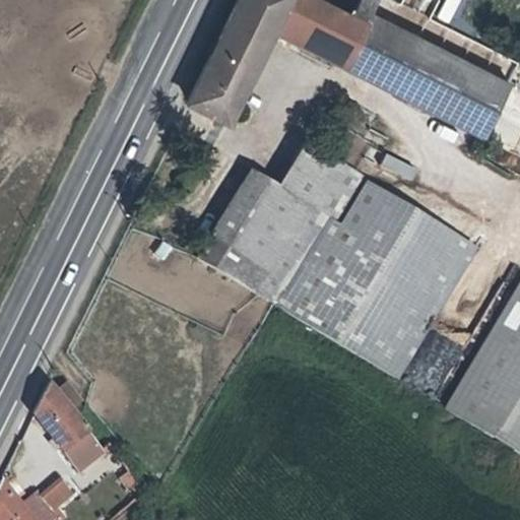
[(238,0),(238,1),(268,16),(307,36),(302,46),(322,56),(327,46),(350,57),(345,68),(480,135),(508,82),(369,13),(355,7),(350,16),(317,0),(238,0)]
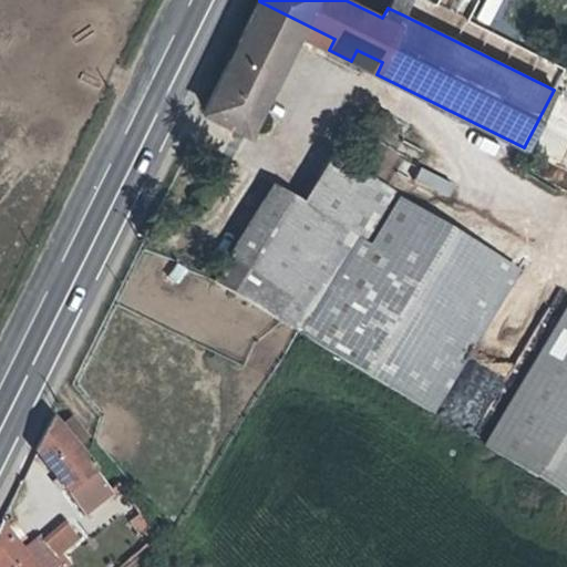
[(409,0),(391,0),(388,8),(402,14),(410,0),(409,0)]
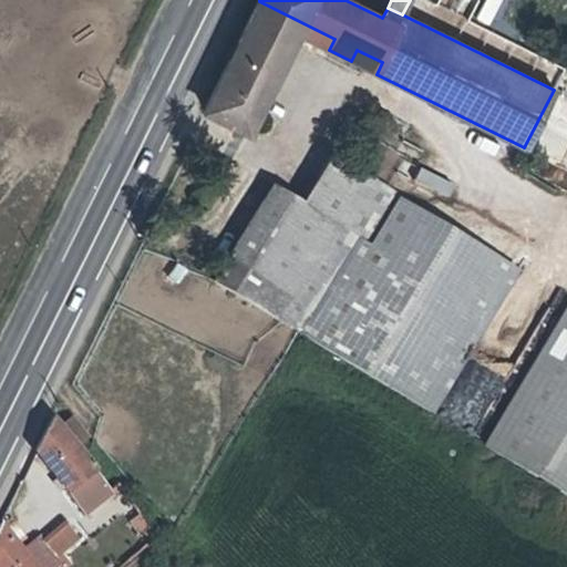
[(249,20),(282,37),(292,18),(259,1),(249,20)]
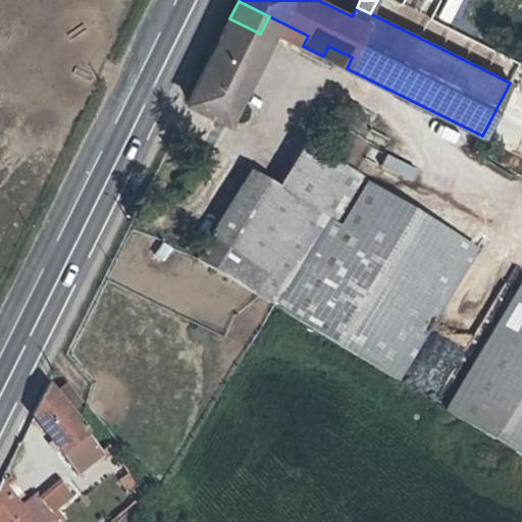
[(221,115),(260,34),(229,18),(190,100),(221,115)]
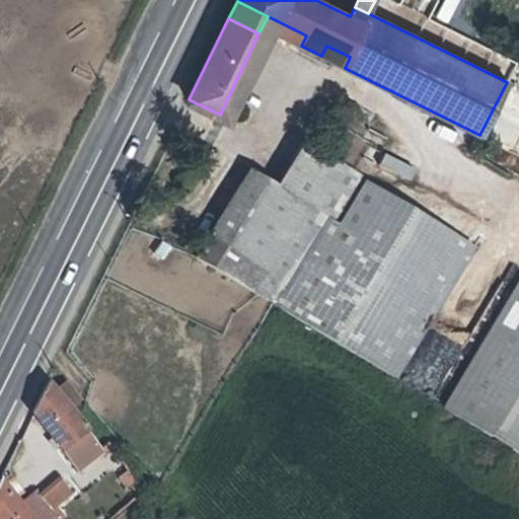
[(361,182),(363,178),(302,142),(275,189),(246,171),(195,257),(394,376),(471,248),(361,182)]
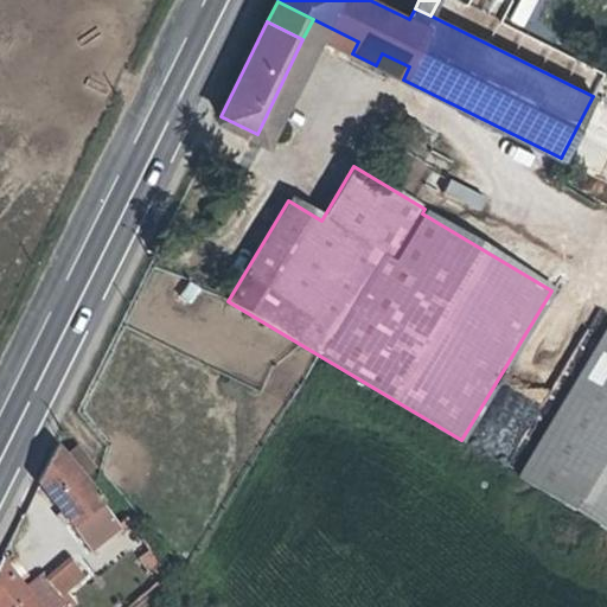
[(451,181),(443,196),(481,213),(489,199),(451,181)]
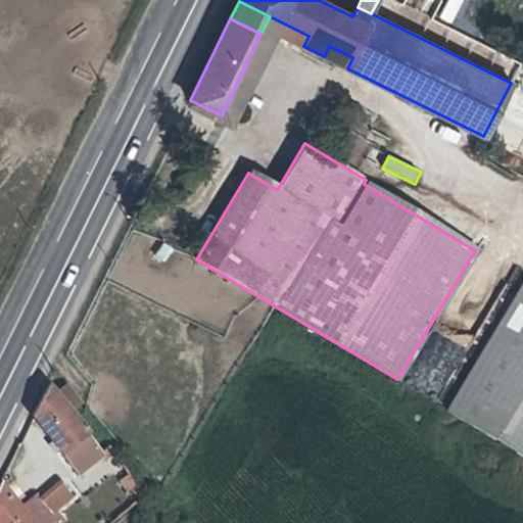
[(522,456),(522,282),(445,410),(522,456)]
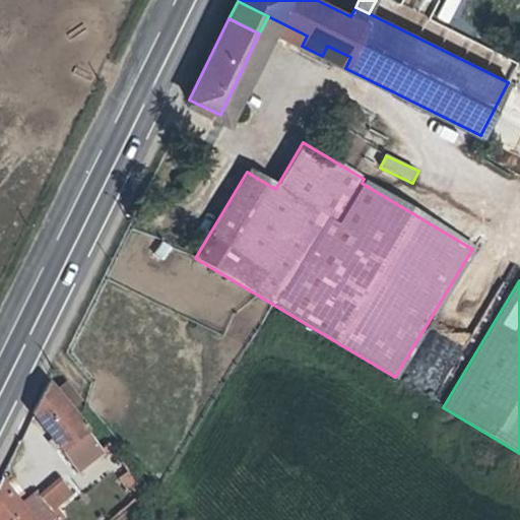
[(99,452),(46,385),(31,413),(75,470),(99,452)]
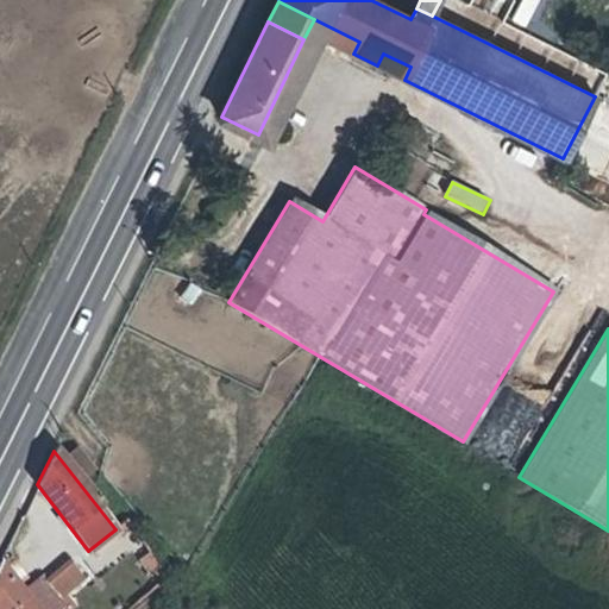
[(0,608),(32,608),(0,565),(0,608)]
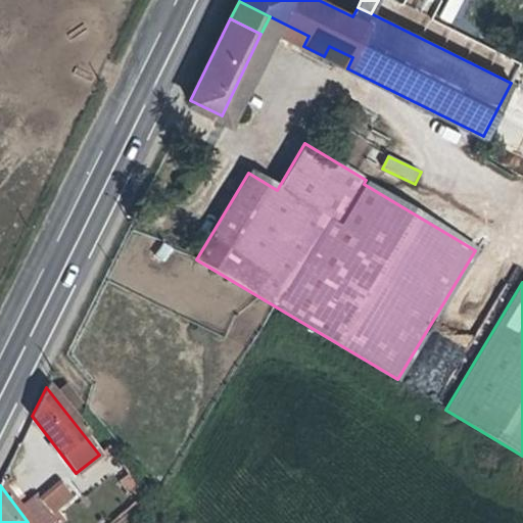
[(35,522),(46,522),(51,520),(33,496),(22,506),(35,522)]
